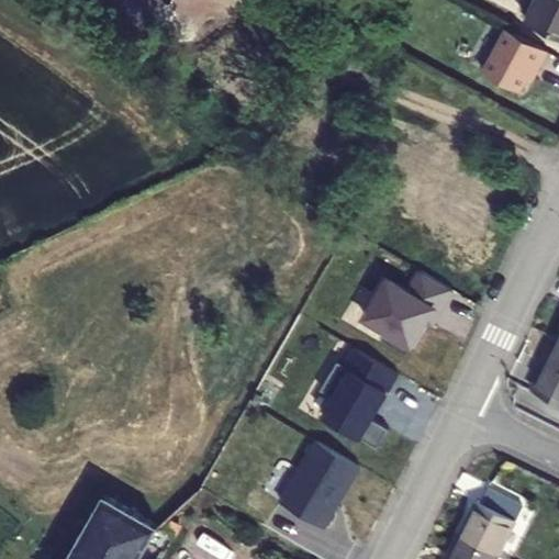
[(558,42),(558,0),(535,0),(523,25),(558,42)]
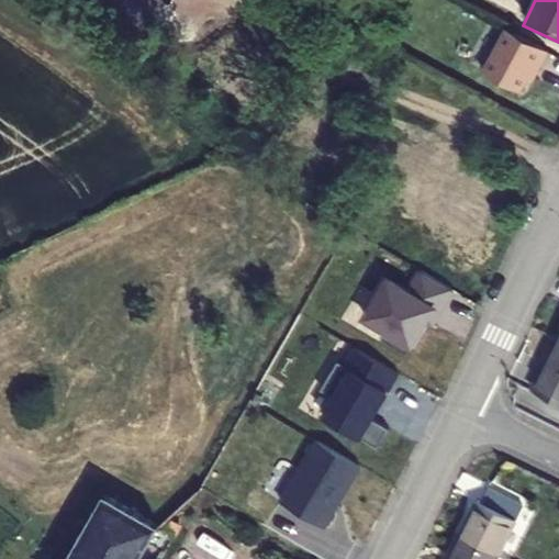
[(545,56),(502,32),(479,75),(515,96),(530,69),(536,73),(545,56)]
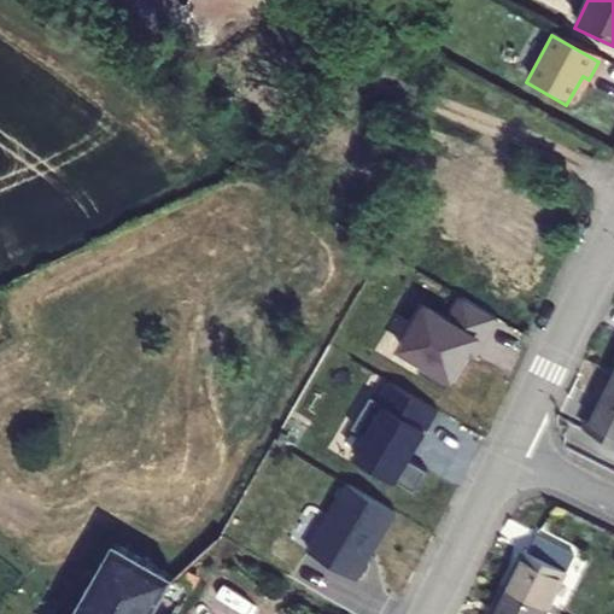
[(613,380),(608,379),(580,434),(613,450),(613,380)]
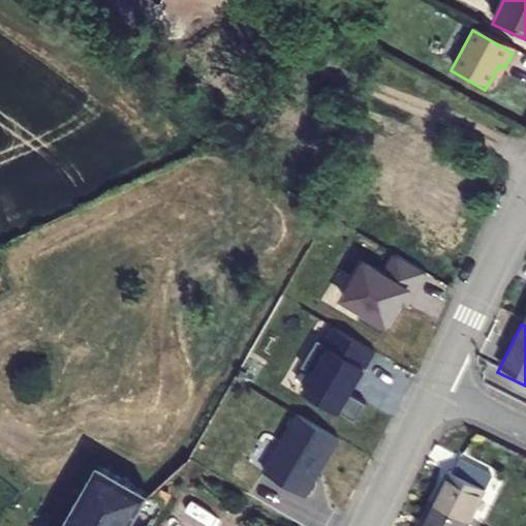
[(446,475),(431,507),(466,525),(489,480),(456,463),(450,477),(446,475)]
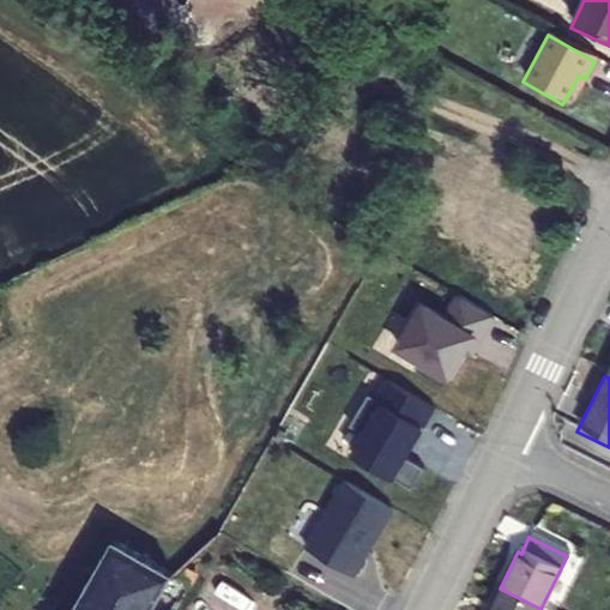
[(151,609),(169,578),(113,547),(74,609),(151,609)]
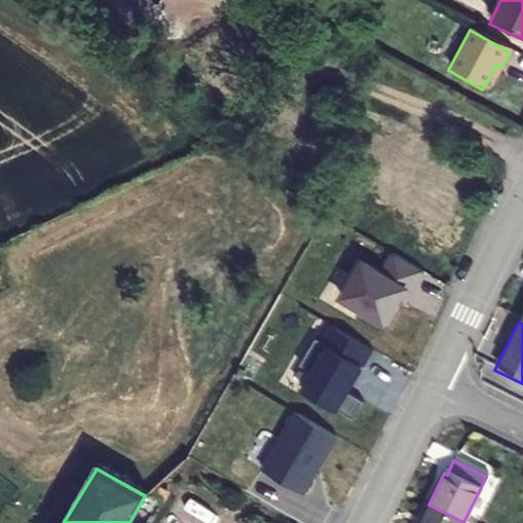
[(463,522),(428,505),(419,522),(463,522)]
